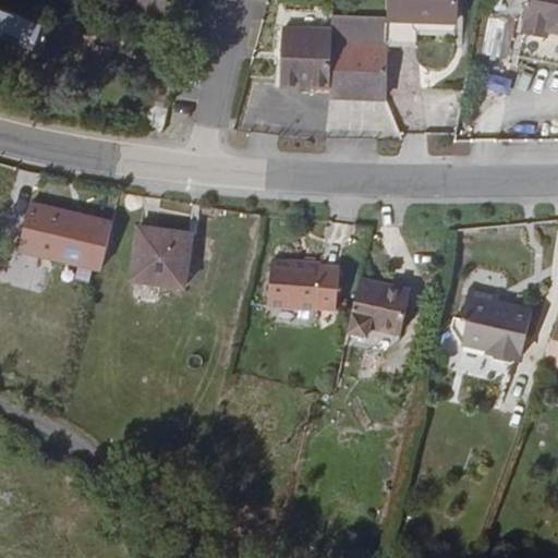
[(52,19),(0,0),(0,32),(41,46),(52,19)]
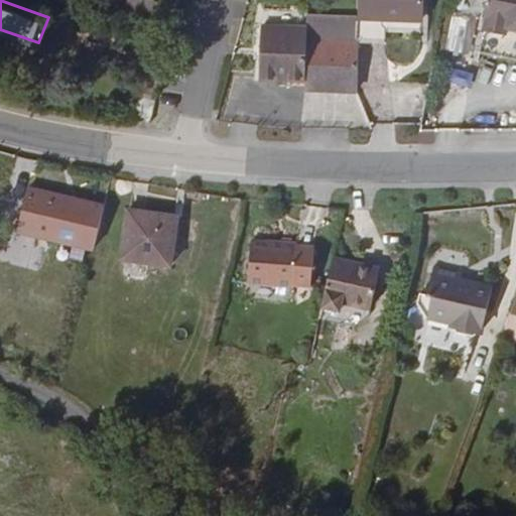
[(383,23),(388,27),(423,27),(423,0),(362,0),(362,15),(360,16),(360,21),(368,21),(368,16),(382,16),(383,23)]
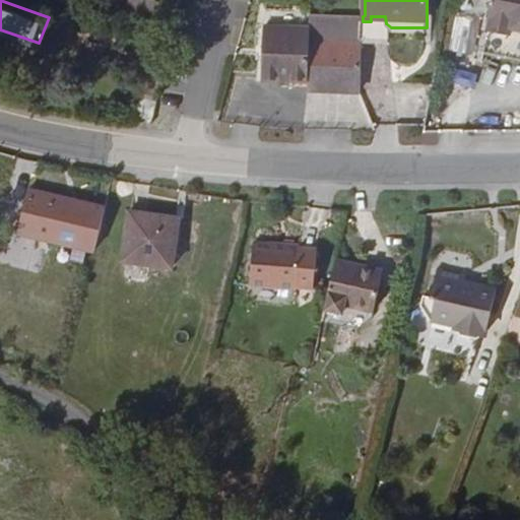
[(519,0),(458,0),(457,15),(486,22),(485,34),(508,38),(509,29),(519,31),(519,0)]
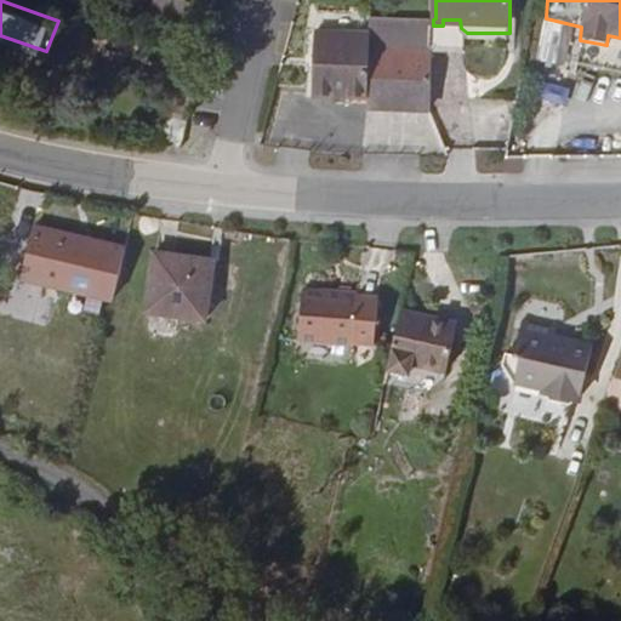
[(369,44),(432,47),(433,26),(433,20),(369,15),(369,36),(369,44)]
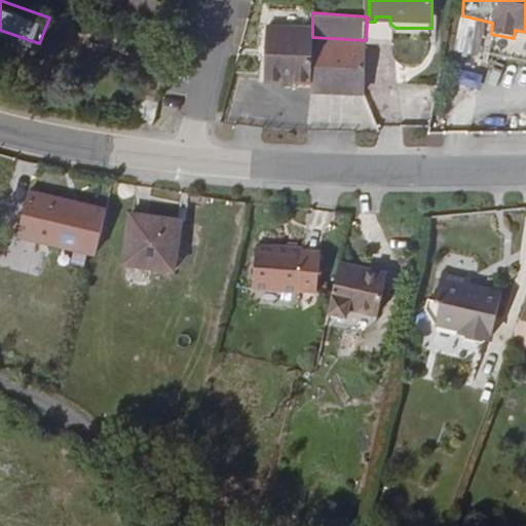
[(367,22),(366,40),(395,42),(396,28),(390,24),(389,16),(375,16),(375,22),(367,22)]
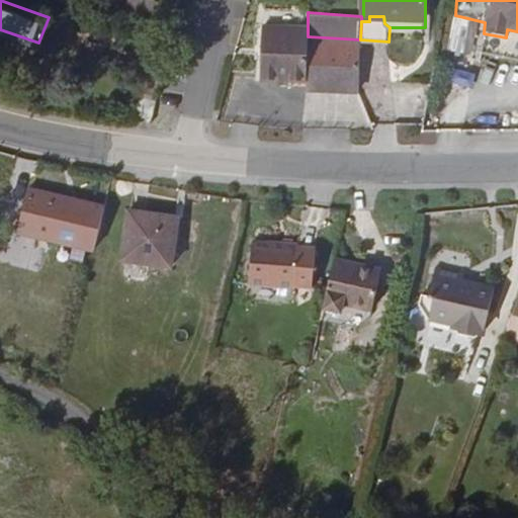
[(307,80),(308,36),(308,30),(262,30),(260,79),(307,80)]
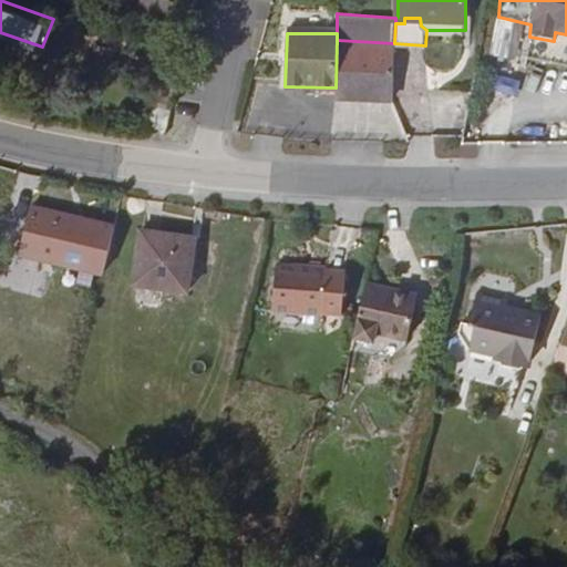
[(336,100),(393,101),(394,43),(337,40),(336,88),(336,100)]
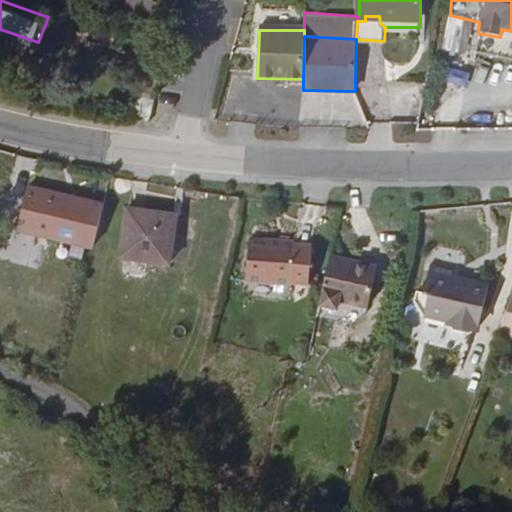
[(388,86),(387,97),(413,98),(414,87),(388,86)]
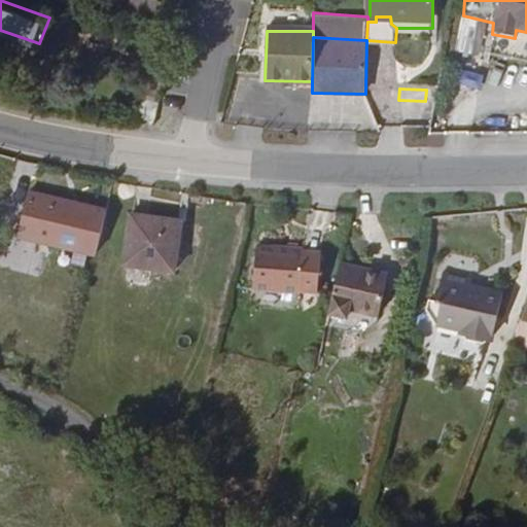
[(24,232),(102,254),(113,212),(36,189),(24,232)]
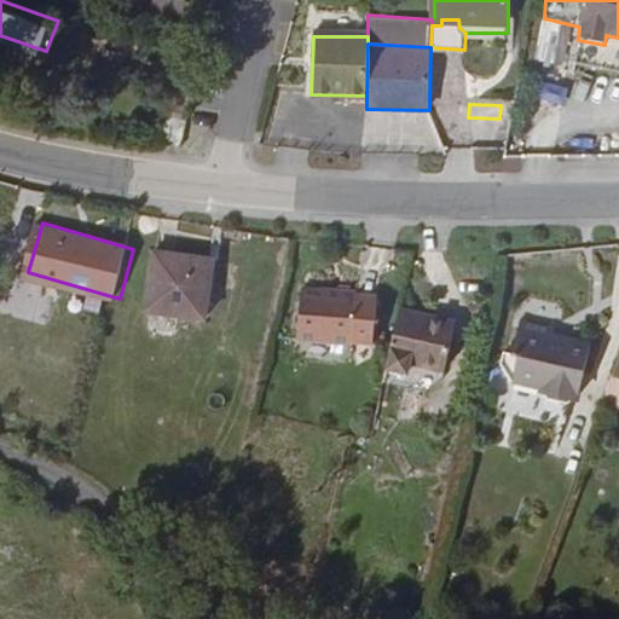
[(156,308),(214,311),(215,250),(157,249),(156,308)]
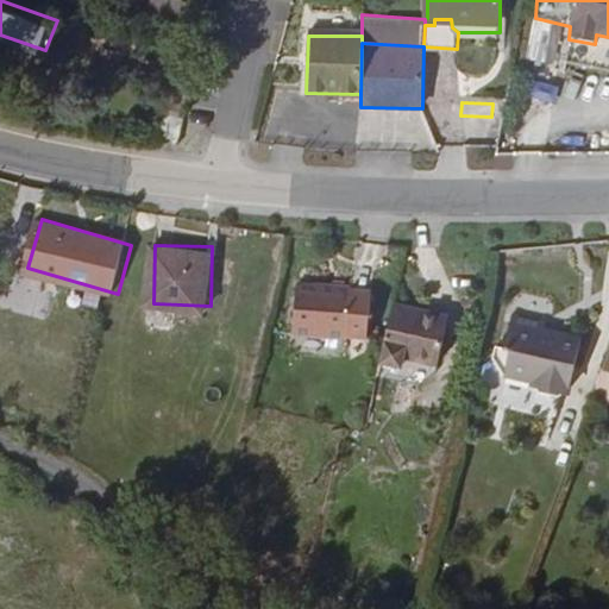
[(351,286),(334,282),(324,328),(360,337),(374,274),(355,269),(351,286)]
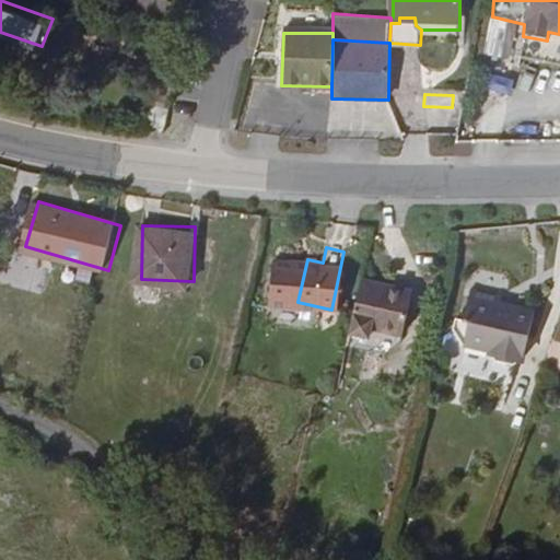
[(298,302),(307,259),(277,252),(267,293),(298,302)]
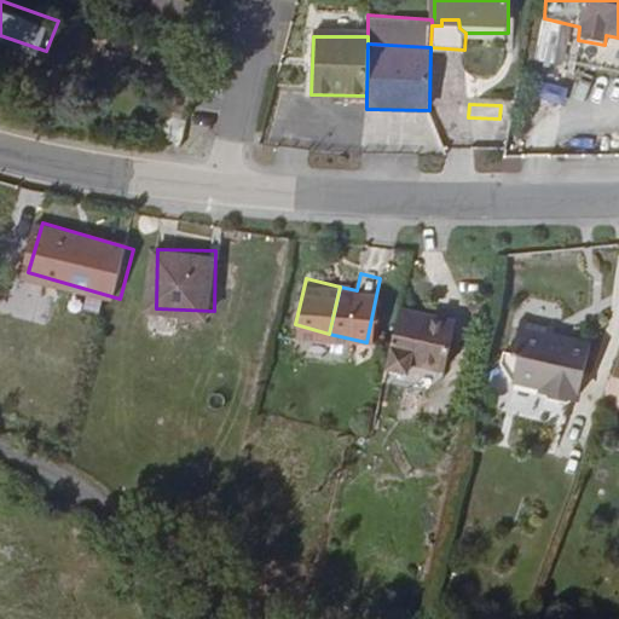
[(432,319),(398,310),(380,383),(423,393),(441,382),(452,331),(431,323),(432,319)]
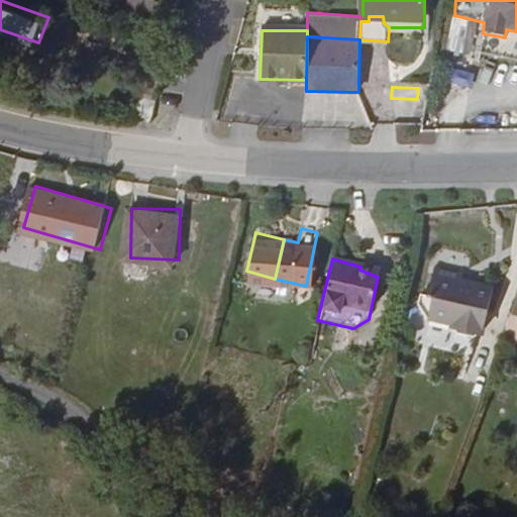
[(480,333),(490,290),(473,286),(473,289),(458,286),(460,277),(432,270),(425,297),(417,294),(415,306),(423,319),(448,326),(455,335),(470,339),(480,333)]
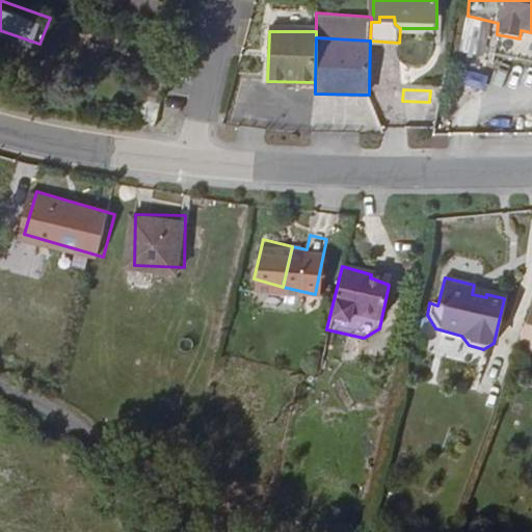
[(531,298),(515,346),(531,351),(531,298)]
